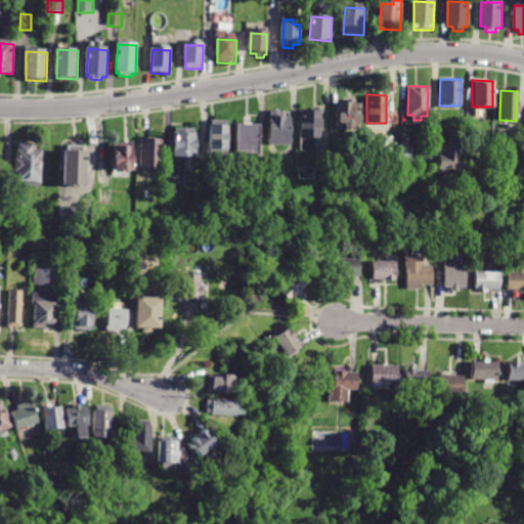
[(338,101),(361,102),(361,112),(362,112),(361,123),(355,123),(354,130),(337,130),(338,101)]
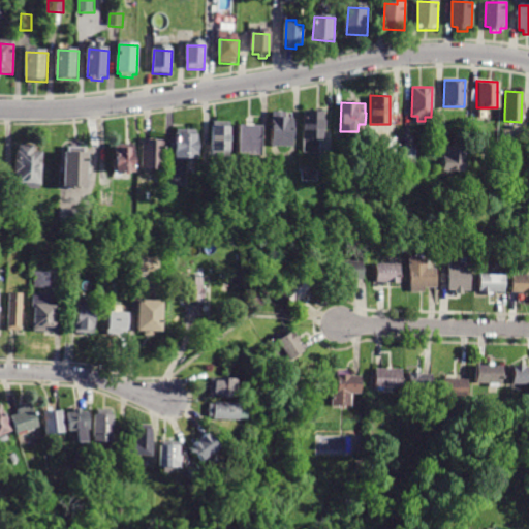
[(303,111),(324,111),(324,131),(323,139),(320,139),(320,153),(302,152),(303,111)]
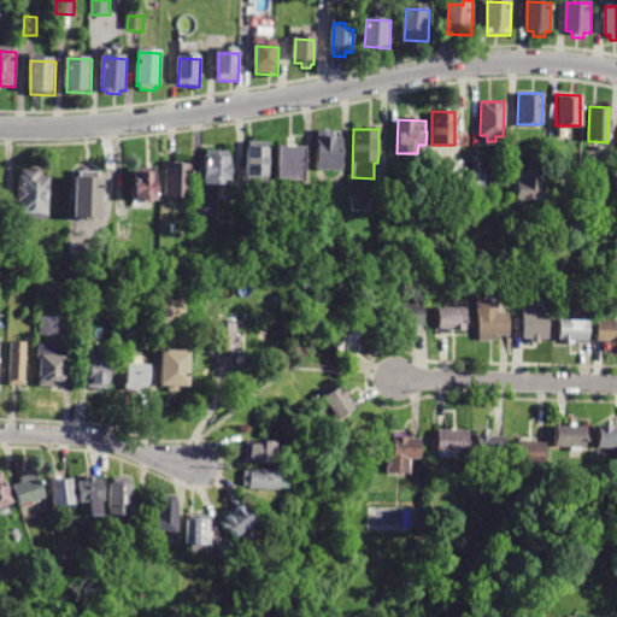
[(317,130),(331,130),(331,135),(341,136),(339,170),(315,169),(317,130)]
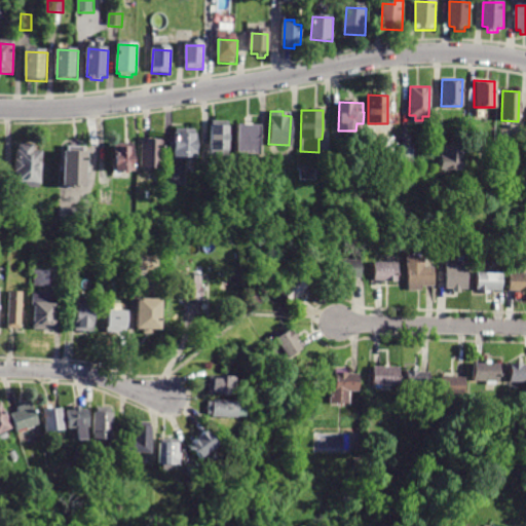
[(210,120),(227,120),(226,155),(210,154),(210,120)]
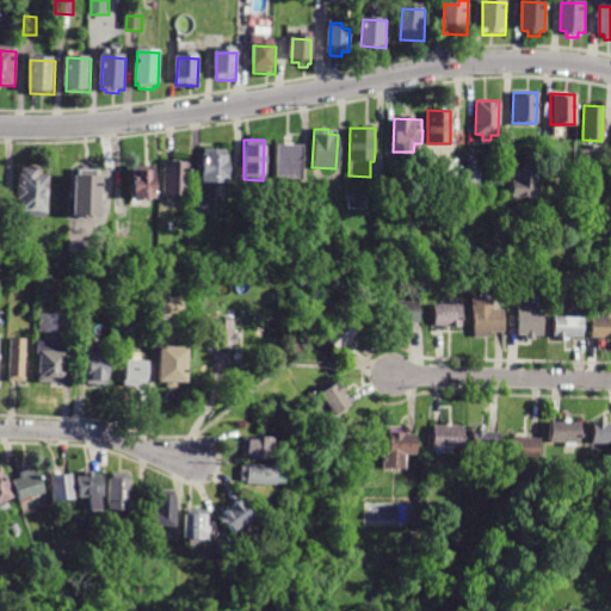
[(298,178),(272,178),(273,143),(300,144),(298,178)]
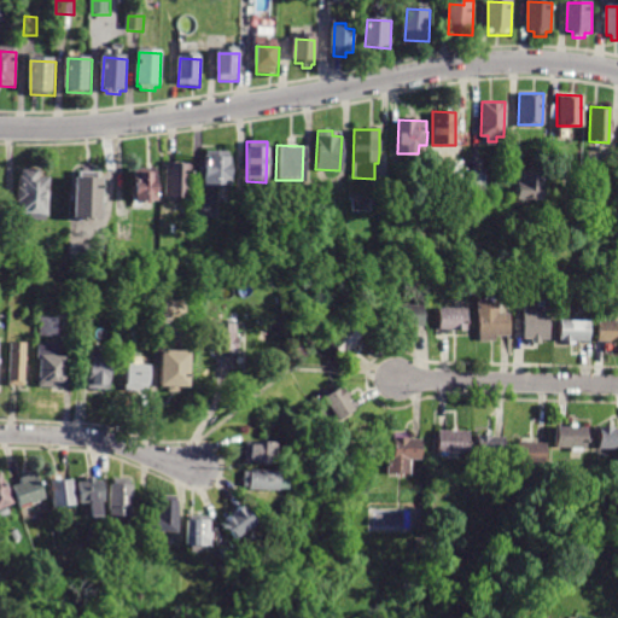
[(561,173),(546,173),(547,147),(561,147),(561,173)]
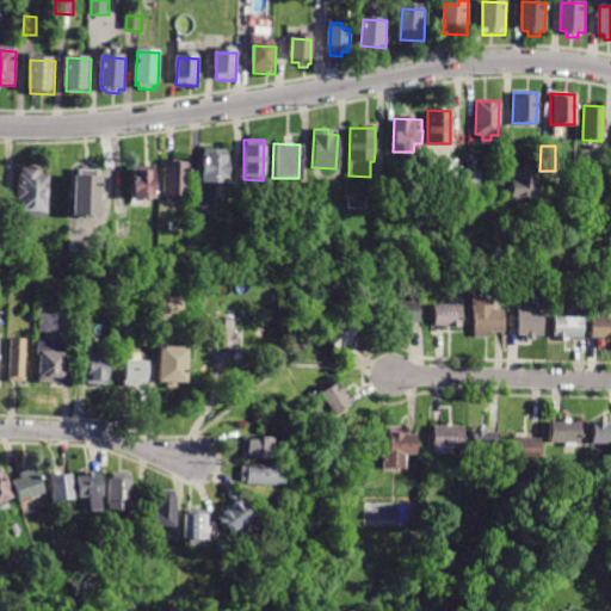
[(199,184),(199,174),(197,174),(197,164),(201,164),(201,155),(203,155),(203,149),(209,149),(209,153),(228,154),(228,183),(220,183),(220,185),(199,184)]
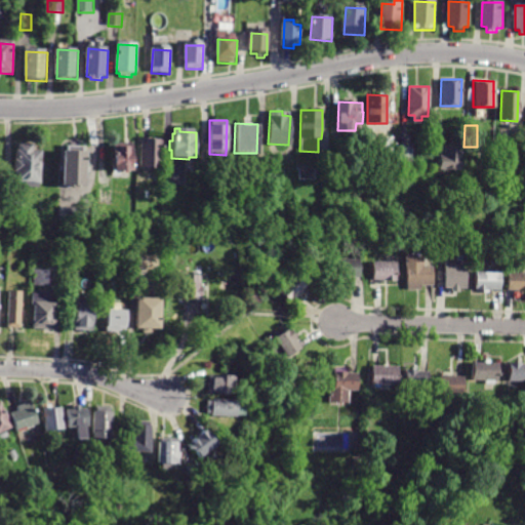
[(162,138),(161,168),(140,167),(142,137),(162,138)]
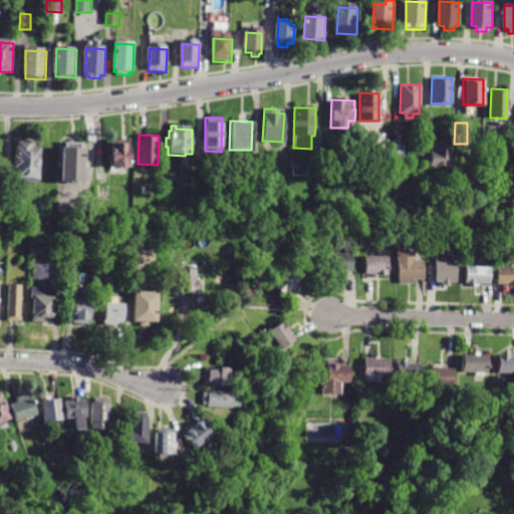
[(371,135),(371,149),(386,148),(386,135),(371,135)]
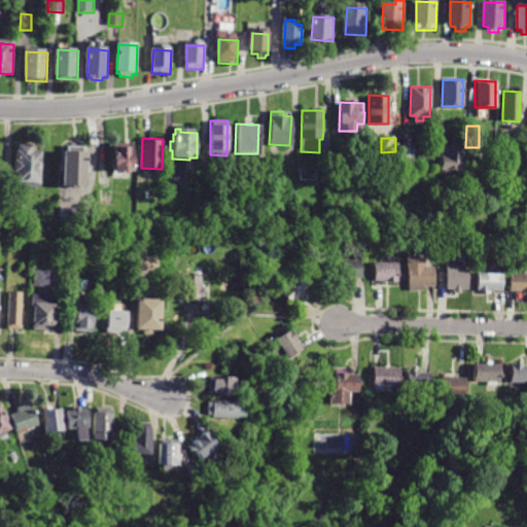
[(113,171),(113,142),(132,142),(132,170),(113,171)]
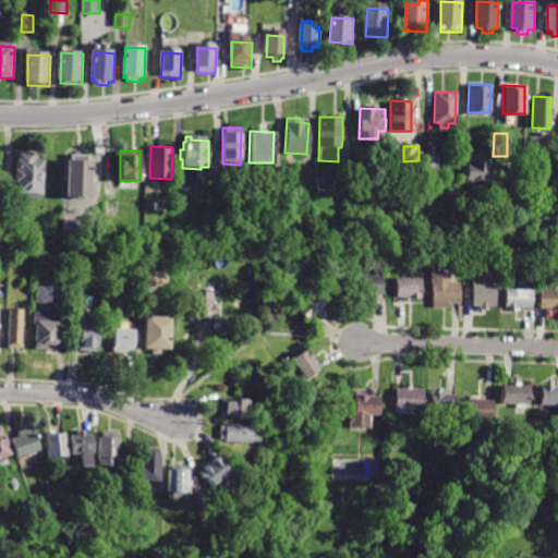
[(437,170),(421,170),(422,153),(437,153),(437,170)]
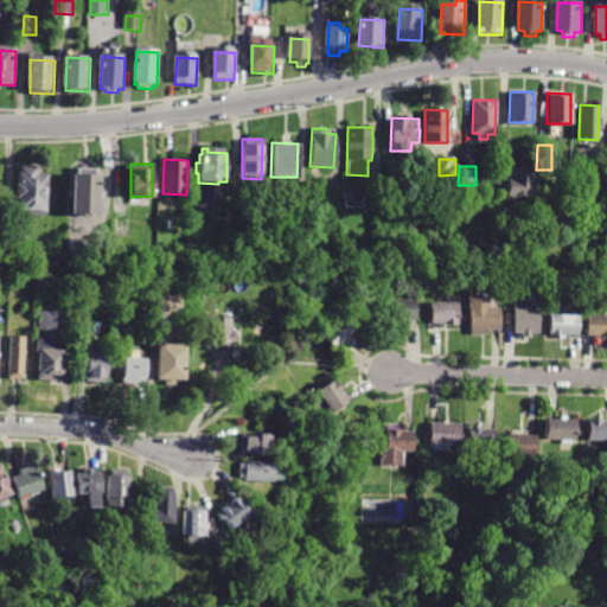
[(18,216),(19,210),(17,210),(19,167),(37,167),(37,173),(48,174),(46,212),(44,212),(44,216),(18,216)]
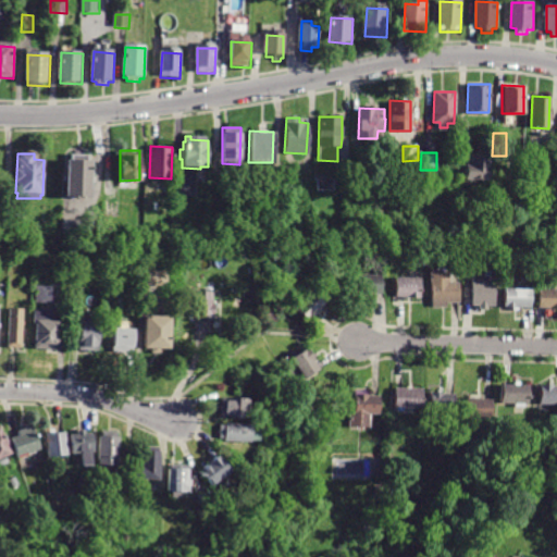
[(465,164),(471,164),(470,155),(485,155),(484,180),(465,180),(465,164)]
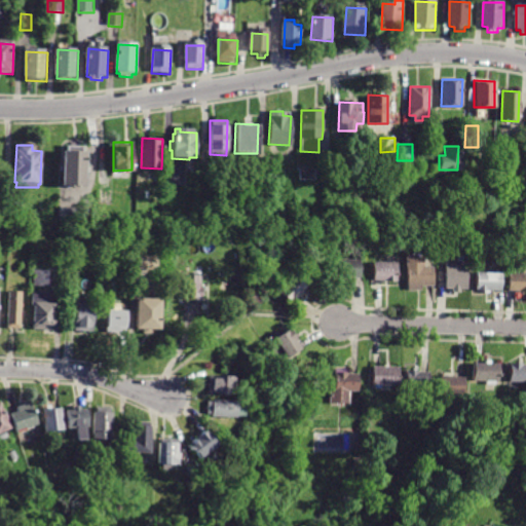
[(85,187),(62,186),(63,150),(86,151),(85,187)]
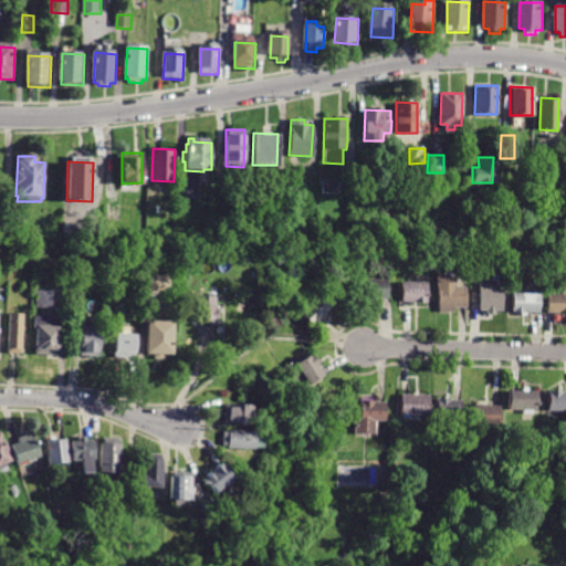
[(93,239),(62,237),(63,223),(93,224),(93,239)]
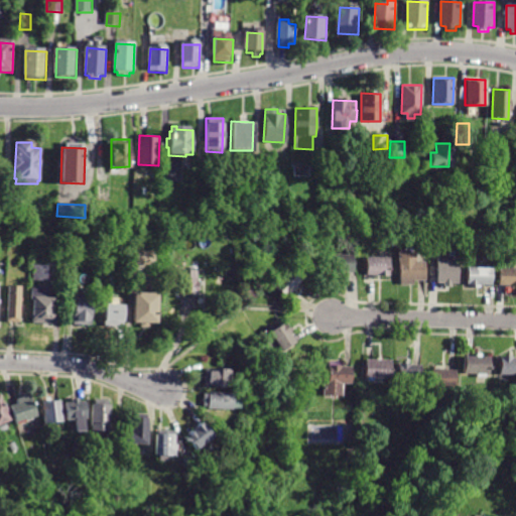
[(251,235),(258,233),(260,240),(253,242),(251,235)]
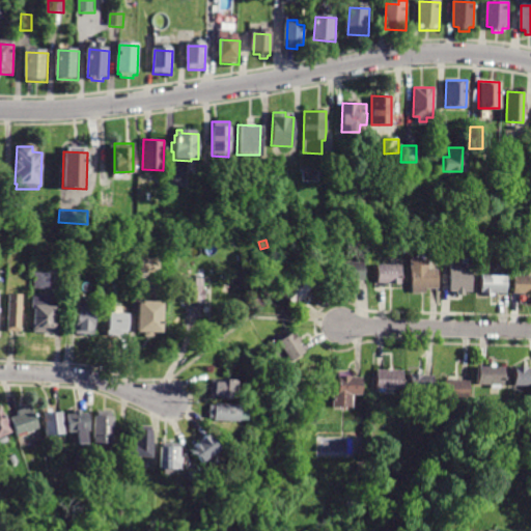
[(79,276),(68,276),(70,256),(80,257),(79,276)]
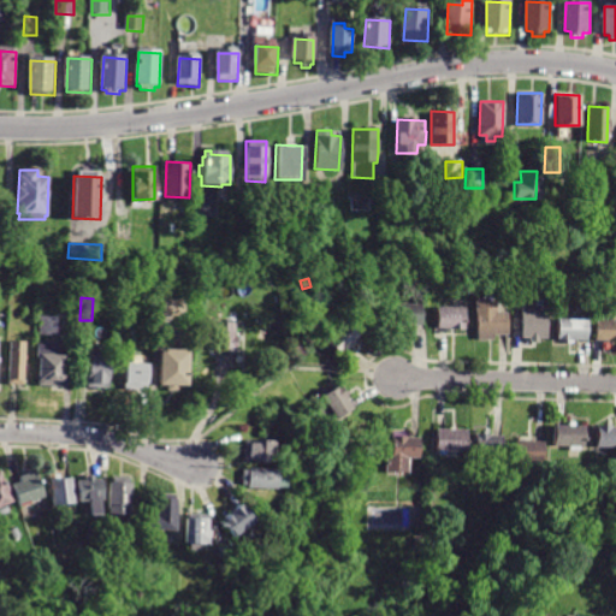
[(155,315),(157,297),(185,297),(184,317),(155,315)]
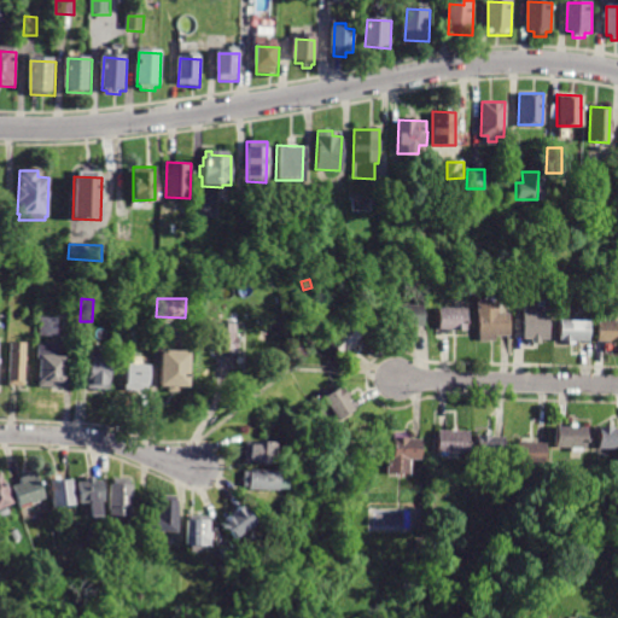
[(501,336),(496,336),(495,340),(479,340),(479,302),(499,302),(499,314),(509,314),(509,336),(501,336)]
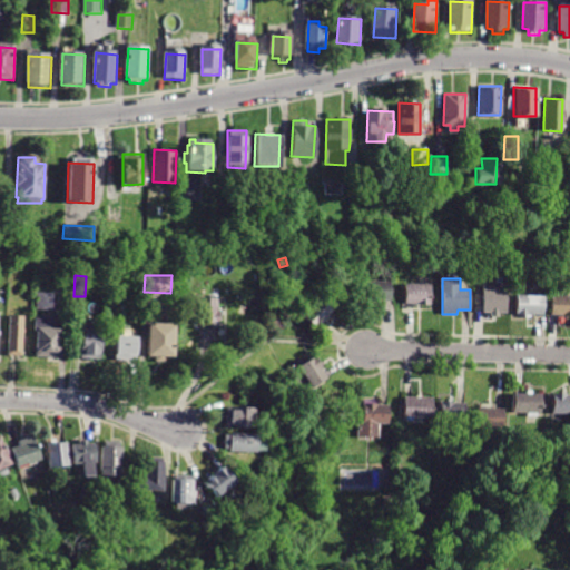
[(390,301),(363,300),(363,281),(391,282),(390,301)]
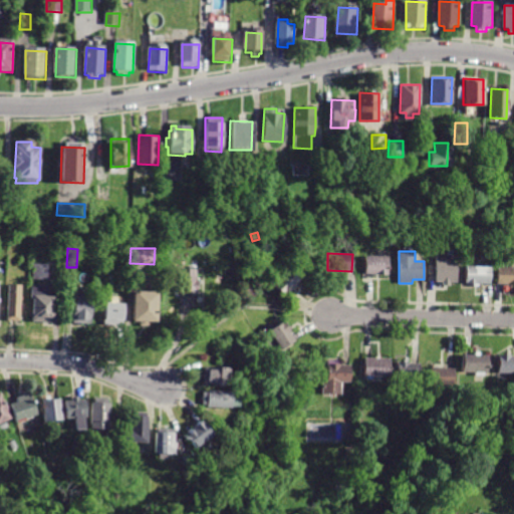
[(366,274),(365,257),(389,257),(389,274),(366,274)]
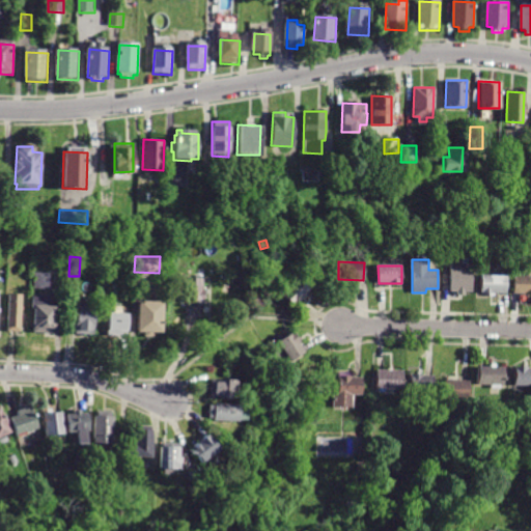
[(32,288),(34,272),(50,273),(49,289),(32,288)]
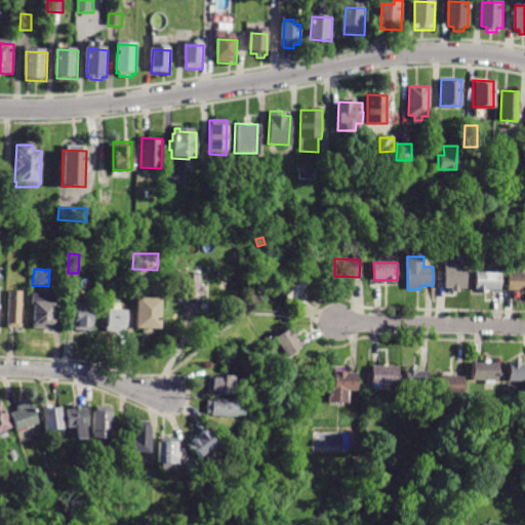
[(440,287),(441,271),(465,272),(463,288),(440,287)]
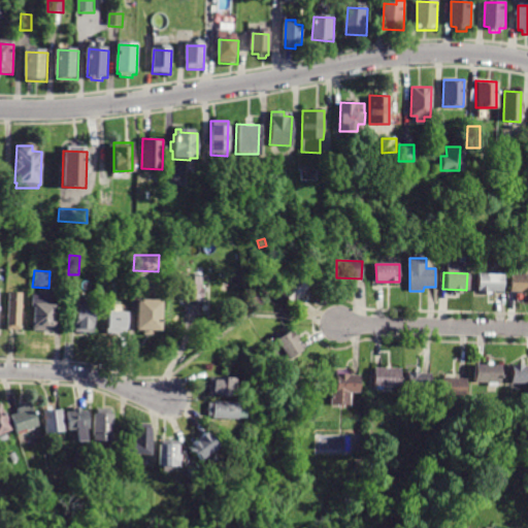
[(293,304),(279,292),(298,273),(310,285),(293,304)]
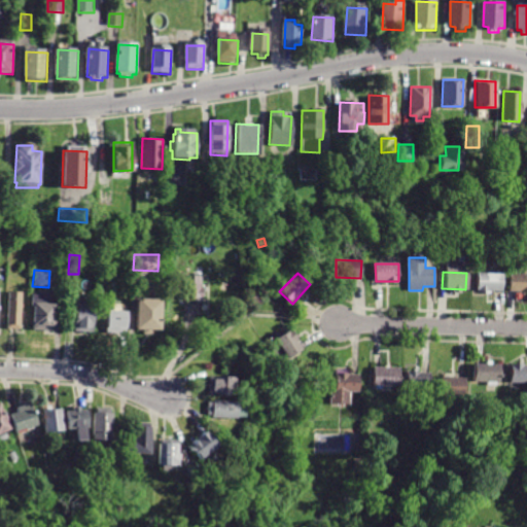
[(501,274),(501,291),(476,290),(477,273),(501,274)]
